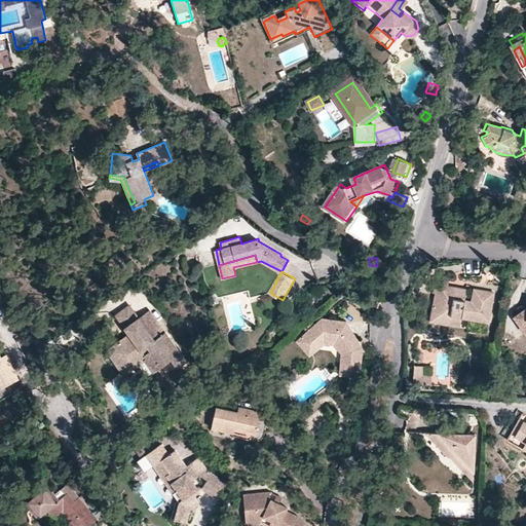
[(431,291),(435,292),(435,290),(445,292),(446,285),(447,279),(434,277),(431,291)]
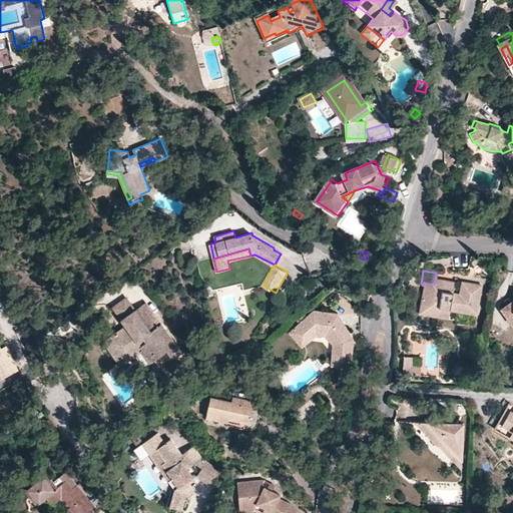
[(424,283),(424,285),(421,303),(439,306),(437,315),(448,316),(450,307),(475,312),(480,283),(461,281),(459,292),(452,292),(454,281),(435,278),(434,285),(424,283)]
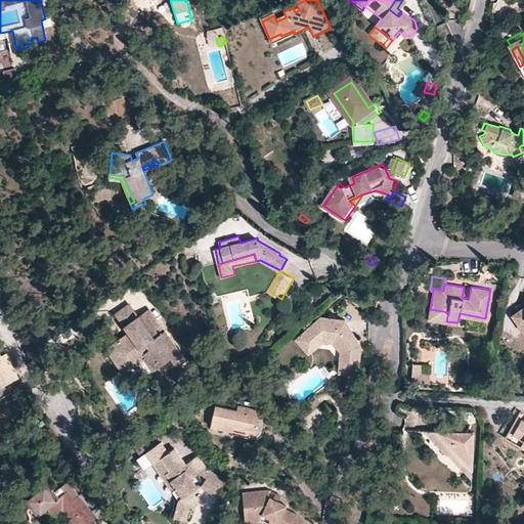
[(523,303),(511,313),(523,330),(523,329),(523,303)]
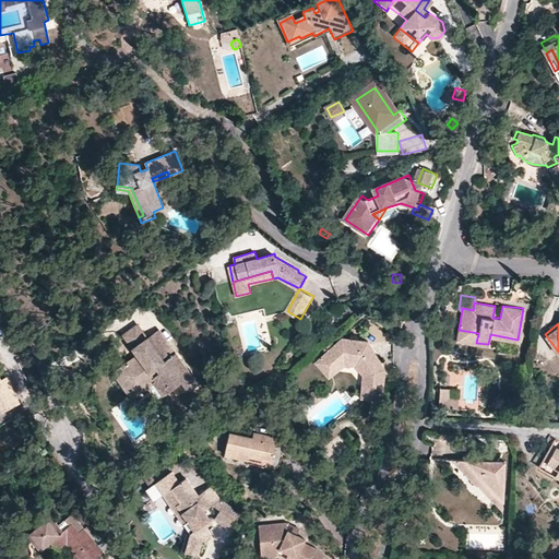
[(125,336),(139,355),(144,351),(140,344),(149,339),(139,325),(125,336)]
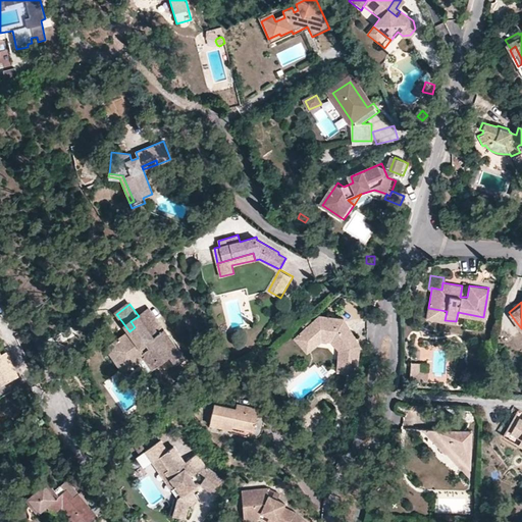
[(447,311),(428,308),(427,317),(445,320),(447,311)]
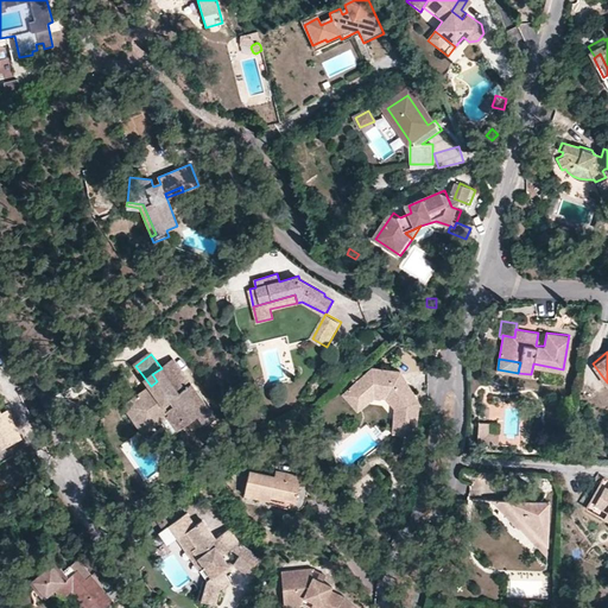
[(151,386),(130,401),(140,415),(149,409),(158,423),(172,413),(175,411),(171,407),(175,406),(188,424),(198,417),(206,425),(215,419),(172,360),(162,368),(152,374),(157,381),(151,386)]
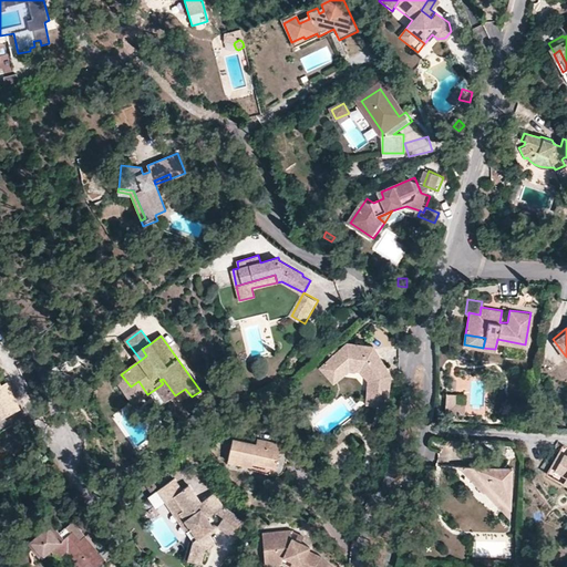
[(369,404),(390,406),(393,375),(377,348),(349,344),(330,362),(338,369),(341,367),(363,374),(372,382),(369,404)]
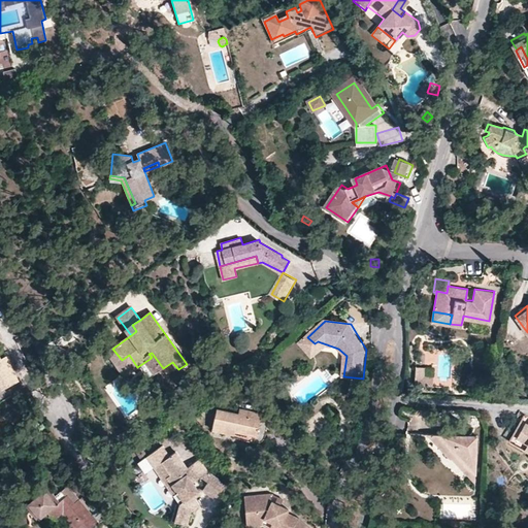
[(315,343),(307,337),(300,343),(312,358),(322,351),(333,353),(340,360),(339,375),(343,376),(347,356),(338,349),(318,341),(315,343)]
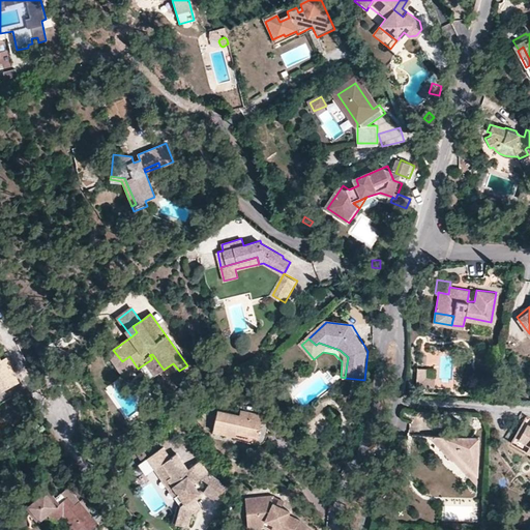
[(122,361),(113,350),(108,353),(125,378),(138,369),(129,356),(122,361)]
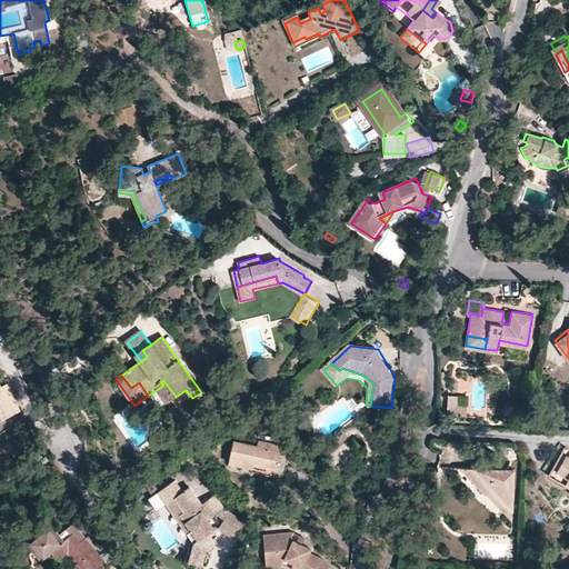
[(163,385),(161,387),(170,400),(176,397),(163,380),(160,381),(163,385)]
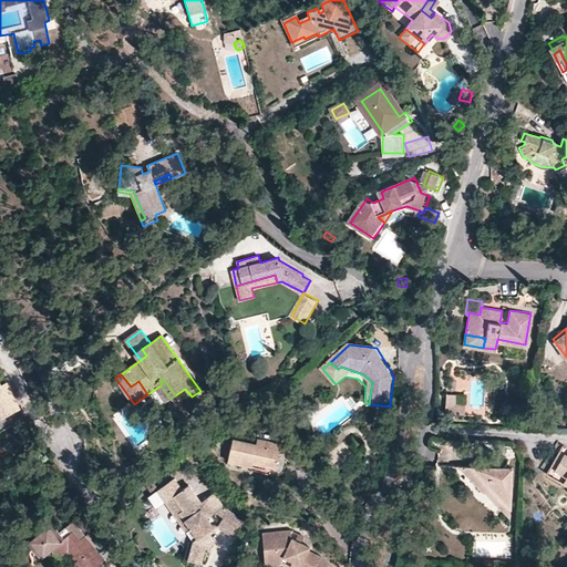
[(0,430),(1,432),(24,420),(6,382),(0,384),(0,430)]
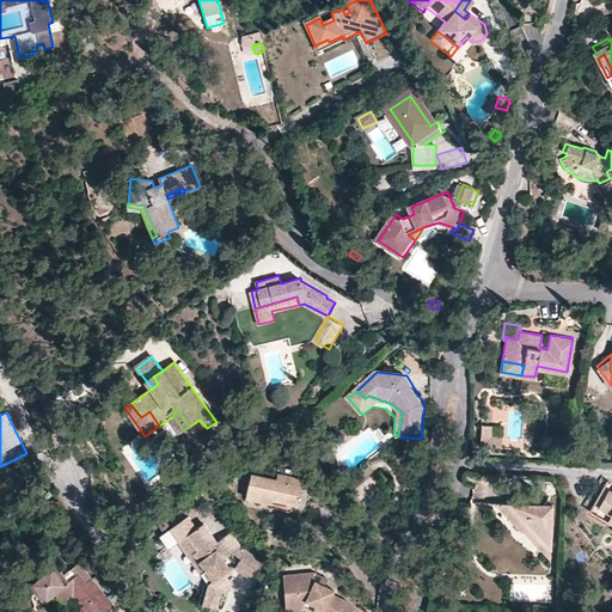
[(200,420),(189,427),(195,436),(207,428),(200,420)]
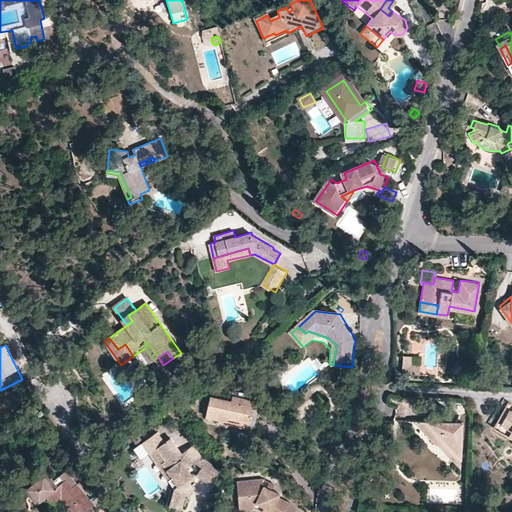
[(292,357),(284,363),(290,371),(299,364),(292,357)]
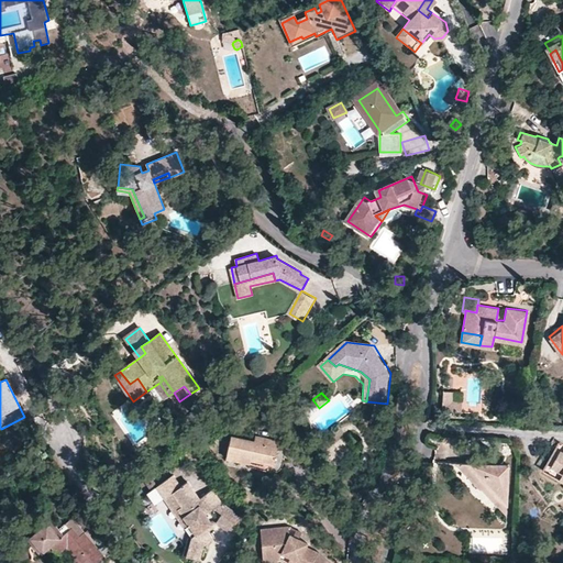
[(455,393),(443,393),(443,411),(463,412),(463,403),(455,403),(455,393)]
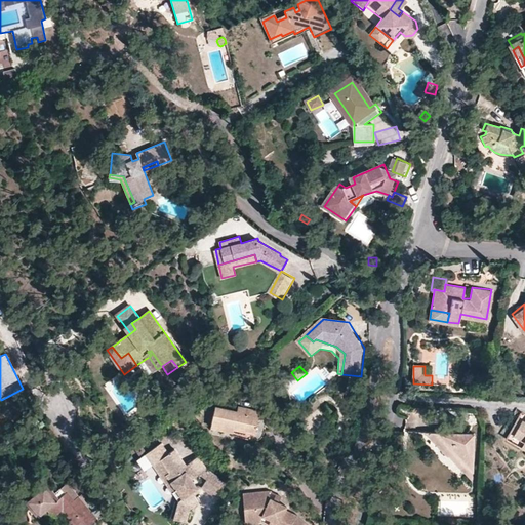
[(433,366),(425,366),(425,375),(432,375),(433,366)]
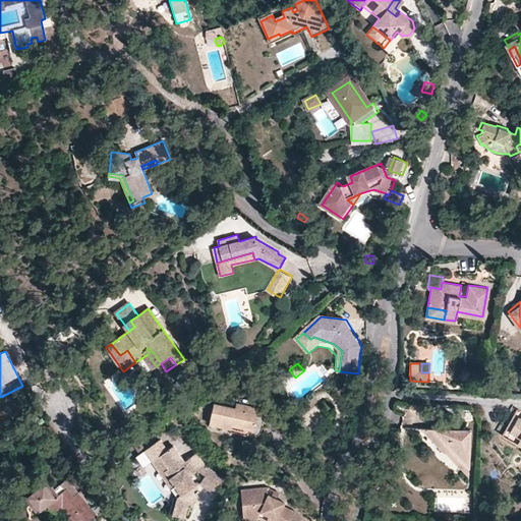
[(236,403),(235,408),(256,413),(257,408),(236,403)]
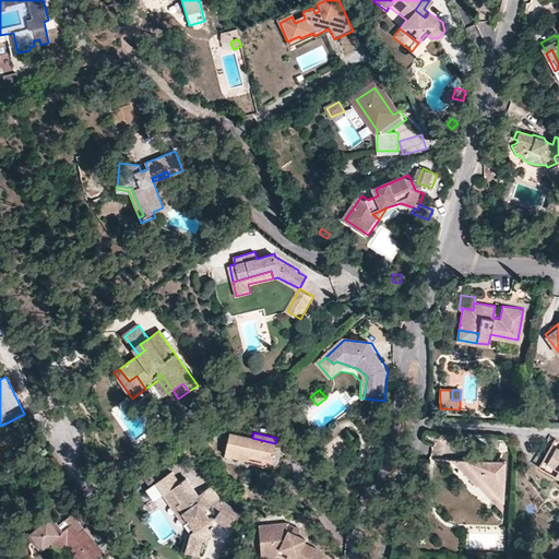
[(275,443),(252,438),(229,433),(224,453),(262,462),(261,466),(270,468),(275,443)]
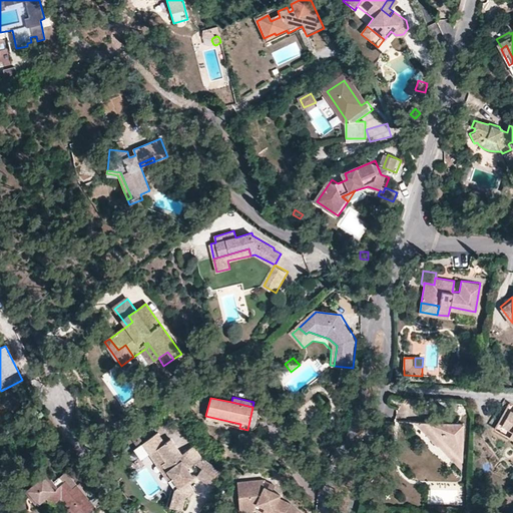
[(512,410),(510,409),(501,424),(512,430),(512,410)]
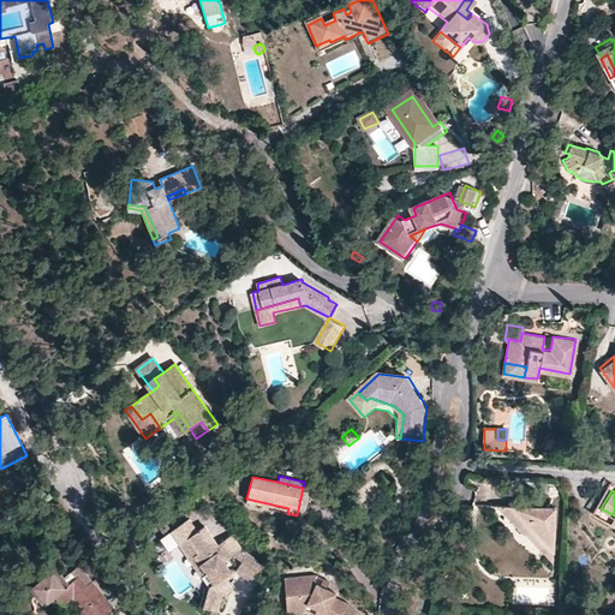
[(505,512),(499,506),(500,512),(521,531),(537,532),(538,544),(544,550),(553,551),(554,506),(541,506),(541,508),(535,508),(535,506),(511,506),(505,512)]
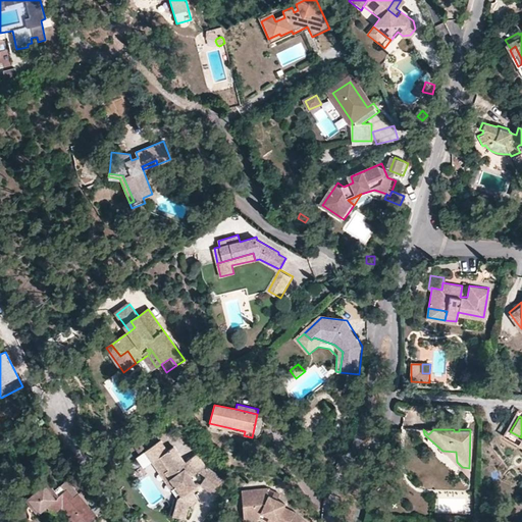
[(202,473),(210,470),(206,466),(197,455),(186,463),(173,448),(167,452),(160,440),(145,452),(153,463),(160,459),(169,470),(165,473),(174,485),(191,478),(189,474),(193,470),(196,474),(201,471),(202,473)]
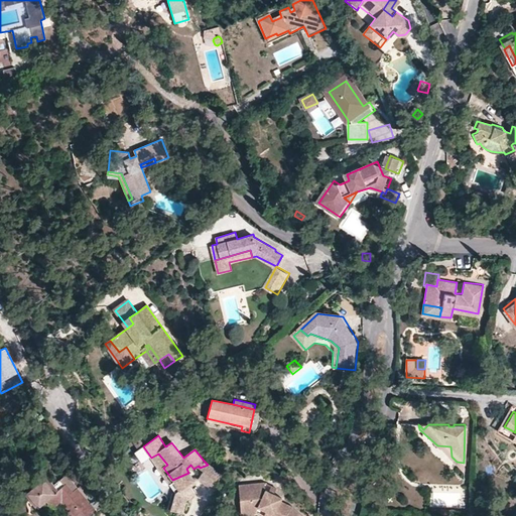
[(158,454),(151,458),(168,482),(172,480),(163,468),(167,465),(158,454)]
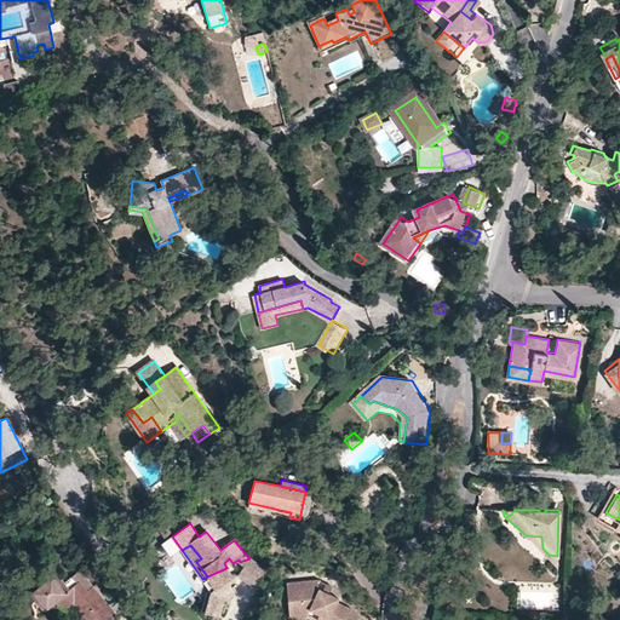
[(267,570),(250,558),(240,562),(245,568),(239,577),(253,587),(267,570)]
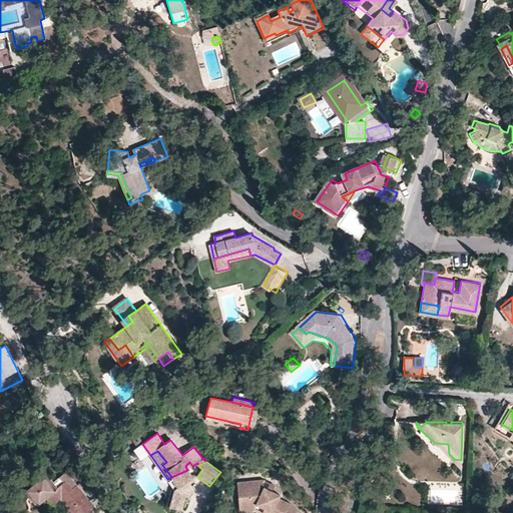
[(172,478),(168,481),(174,490),(169,507),(181,510),(185,497),(194,491),(189,484),(194,480),(187,470),(171,477),(172,478)]
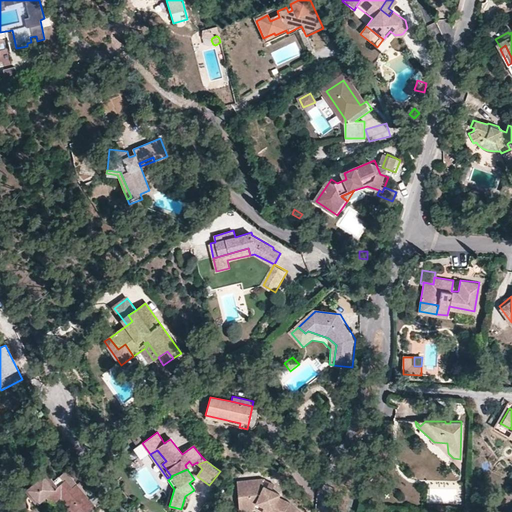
[(43,476),(25,490),(36,503),(40,500),(47,509),(52,505),(61,498),(72,511),(91,511),(96,508),(65,471),(54,480),(51,477),(47,480),(43,476)]
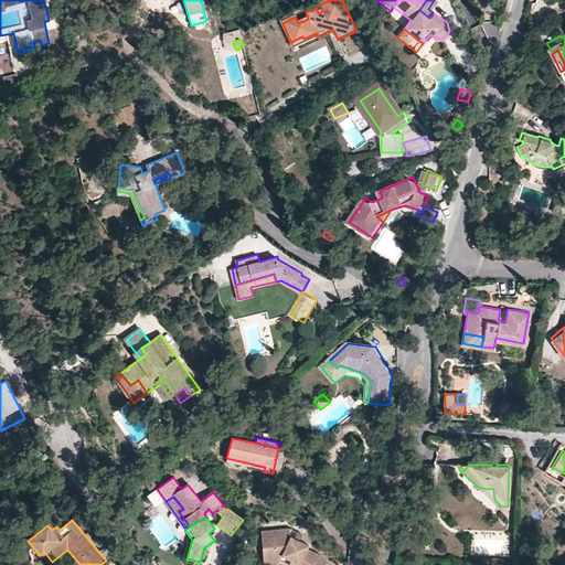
[(262,531),(263,556),(283,556),(299,563),(298,564),(330,564),(320,555),(307,550),(309,546),(300,542),(291,537),(291,530),(262,531)]
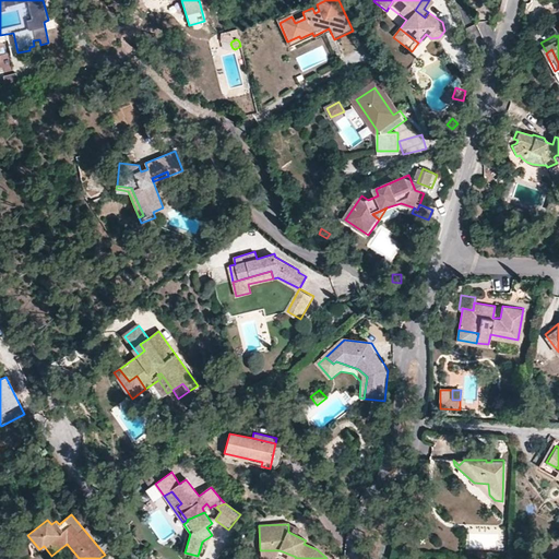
[(299,530),(288,524),(288,532),(297,536),(299,530)]
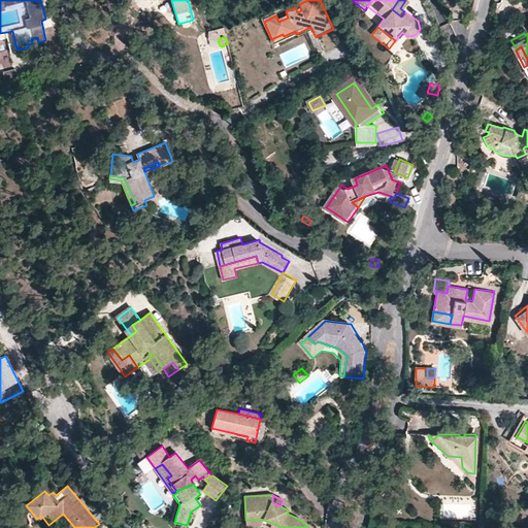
[(37,519),(26,505),(21,509),(32,523),(37,519)]
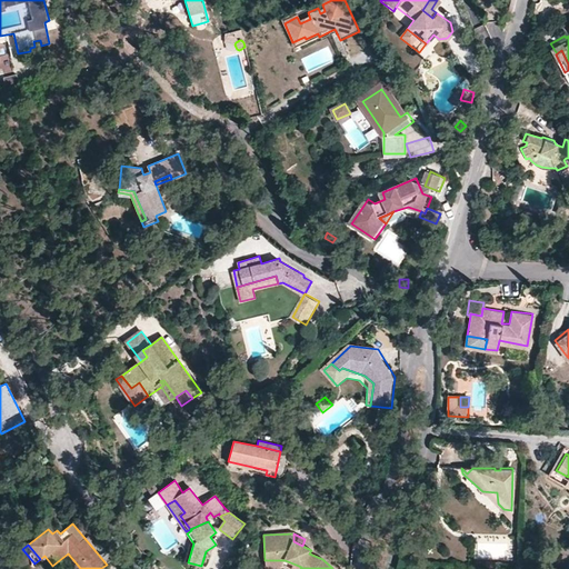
[(80,568),(68,553),(58,561),(62,567),(67,563),(71,568),(80,568)]
